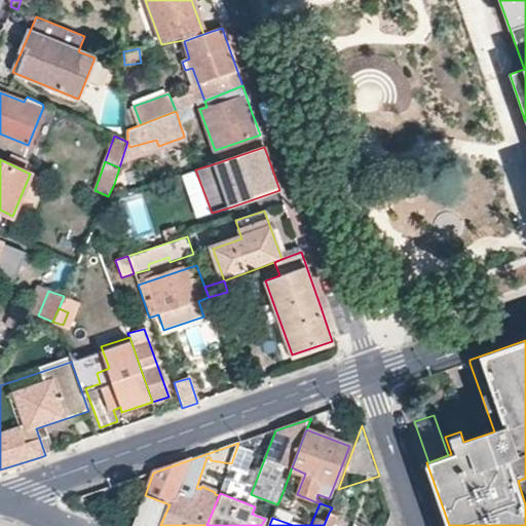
[(329,513),(337,516),(340,509),(333,504),(332,508),(329,513)]
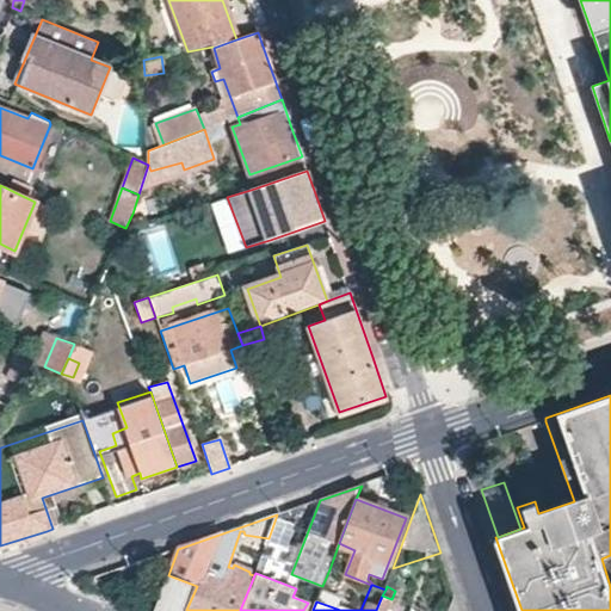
[(460,610),(455,593),(448,610),(460,610)]
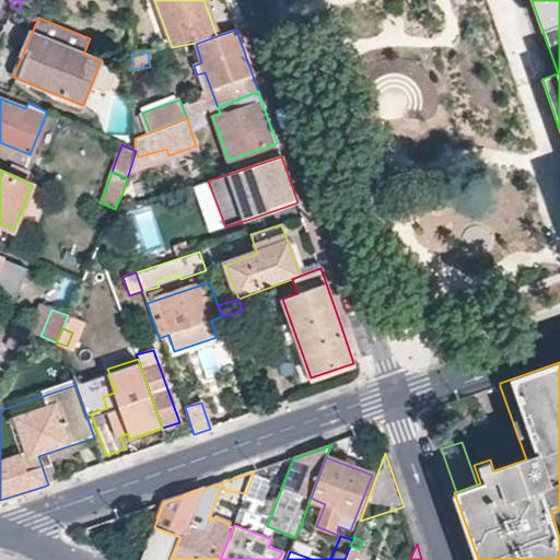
[(350,546),(345,559),(354,559),(359,549),(350,546)]
